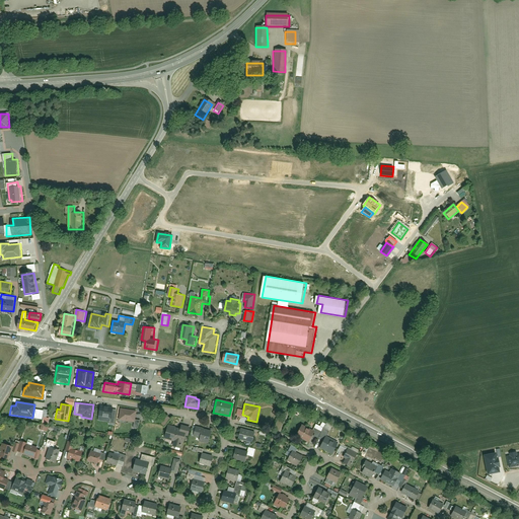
[(99,405),(97,416),(110,419),(113,409),(99,405)]
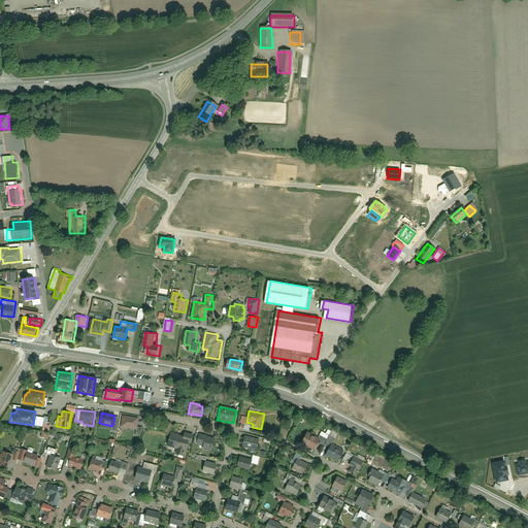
[(138,418),(122,415),(120,427),(136,430),(138,418)]
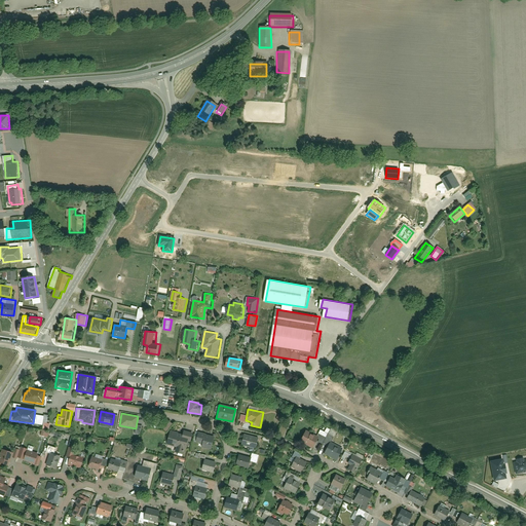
[(190,436),(170,430),(165,445),(187,450),(190,436)]
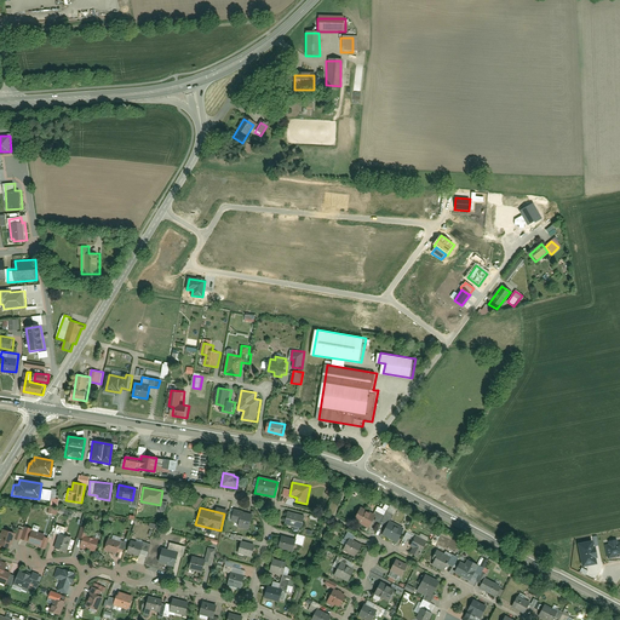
[(375,515),(360,507),(352,520),(369,528),(375,515)]
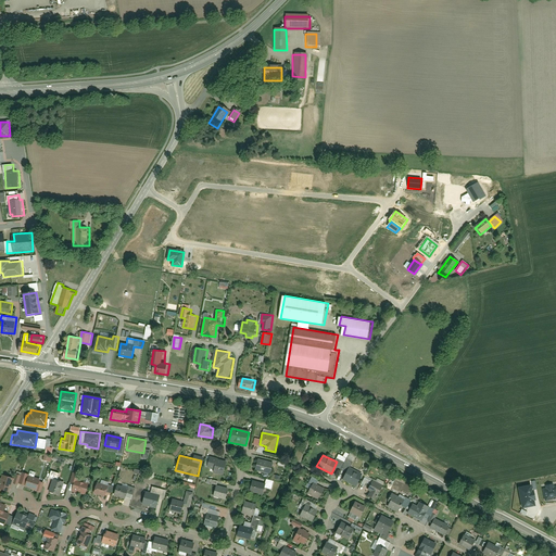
[(214,472),(223,475),(226,462),(209,457),(206,467),(214,469),(214,472)]
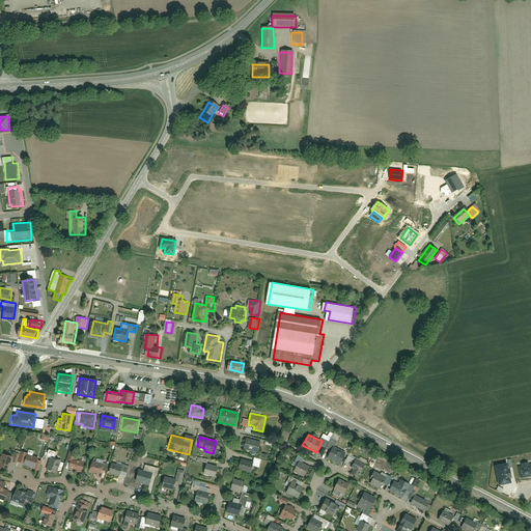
[(261,442),(246,439),(243,449),(258,452),(261,442)]
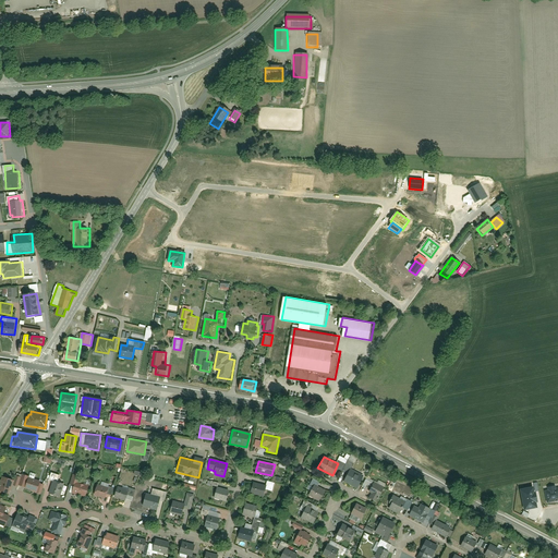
[(343,482),(358,488),(364,475),(351,469),(343,482)]
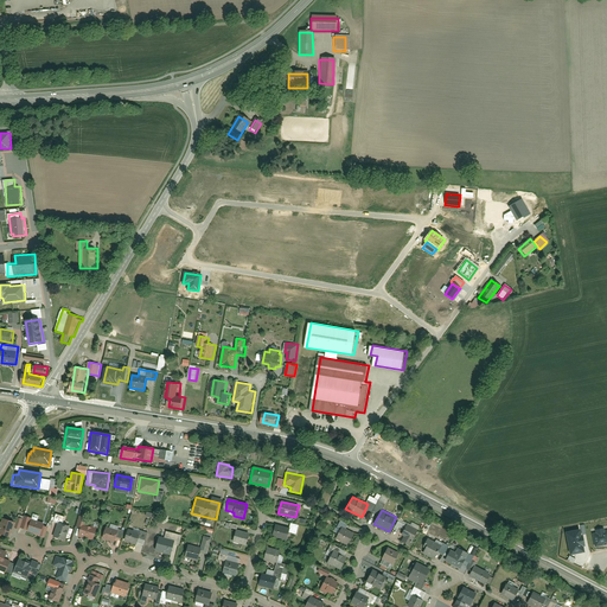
[(23,516),(19,529),(40,535),(45,523),(23,516)]
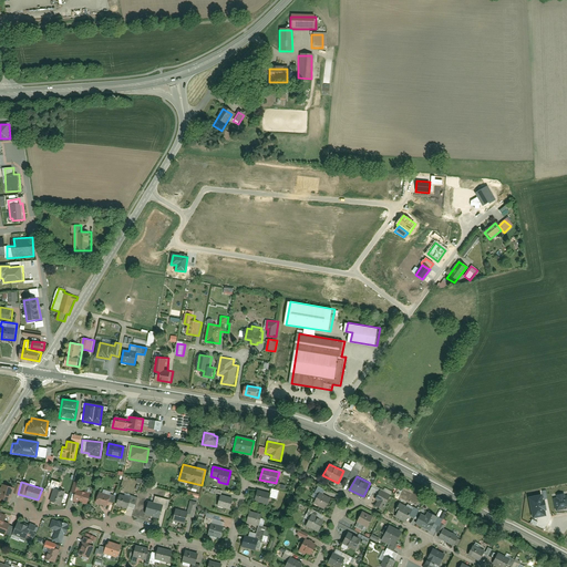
[(383,511),(393,491),(381,485),(374,500),(377,501),(373,506),(383,511)]
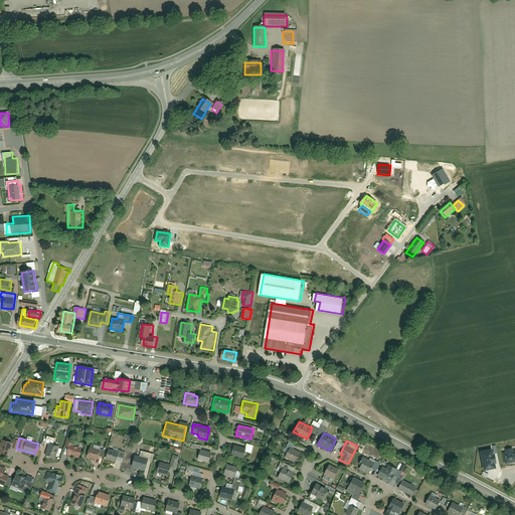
[(0,445),(0,455),(7,457),(11,445),(1,442),(0,445)]
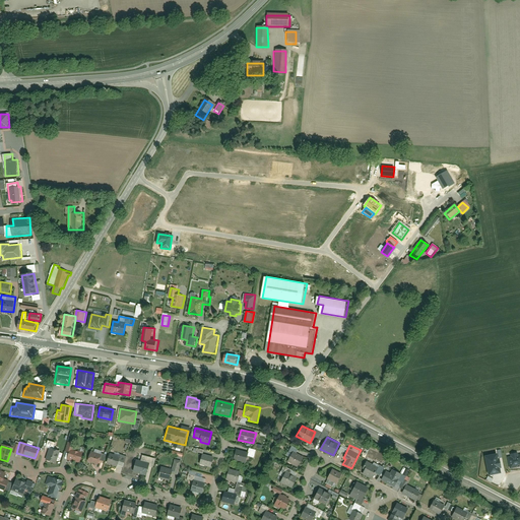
[(45,459),(57,463),(60,451),(49,448),(45,459)]
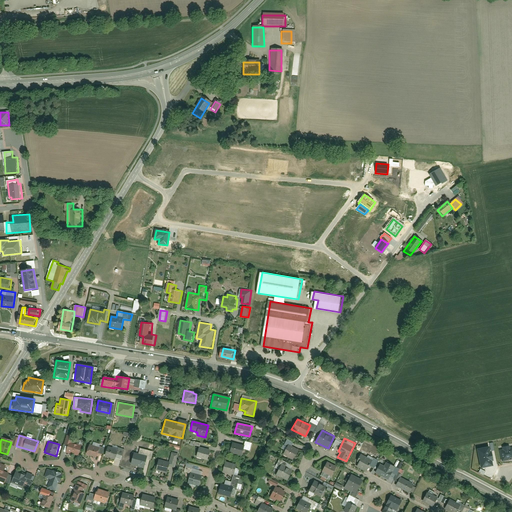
[(78,455),(81,445),(68,442),(65,452),(78,455)]
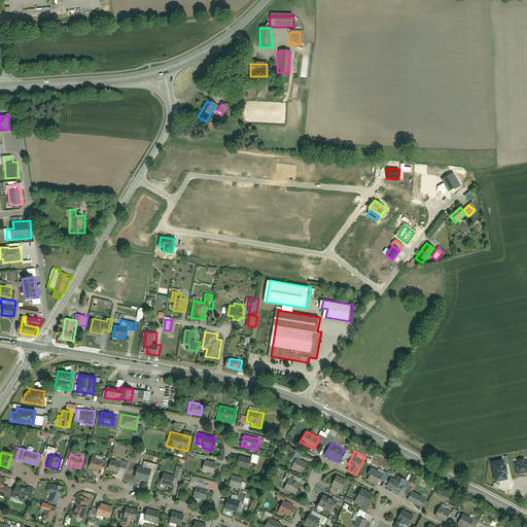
[(252,459),(238,456),(236,466),(250,469),(252,459)]
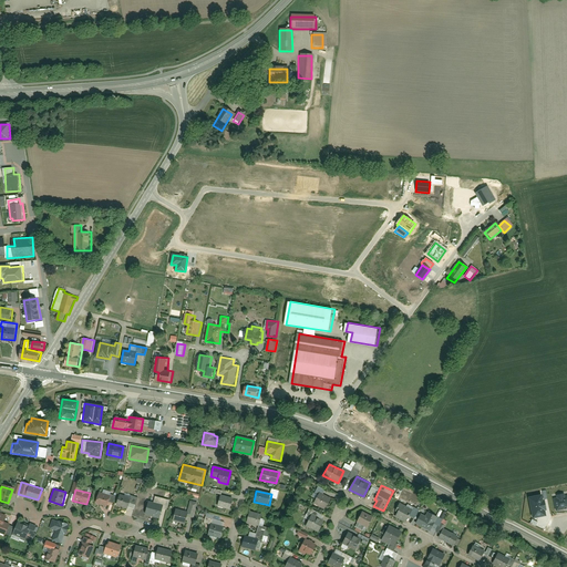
[(106,507),(110,495),(99,492),(95,503),(106,507)]
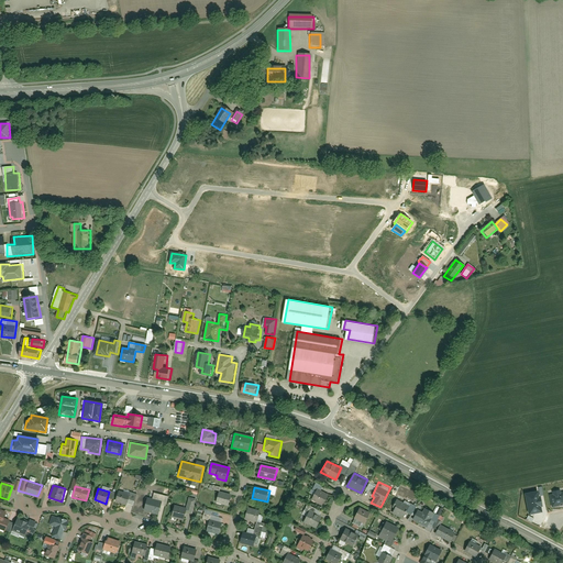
[(327,495),(317,489),(312,500),(322,505),(327,495)]
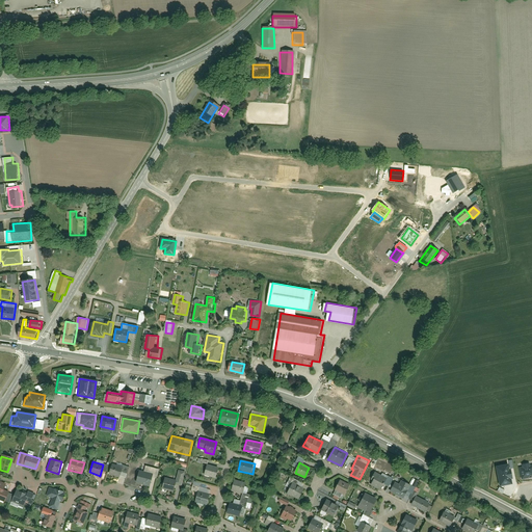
[(123,468),(111,463),(107,475),(118,479),(123,468)]
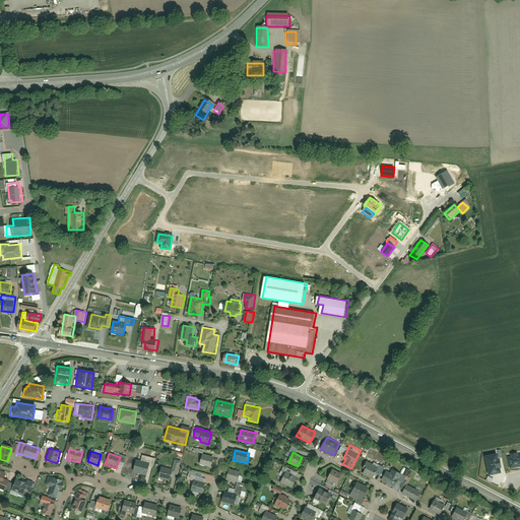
[(214,457),(201,454),(199,464),(211,467),(214,457)]
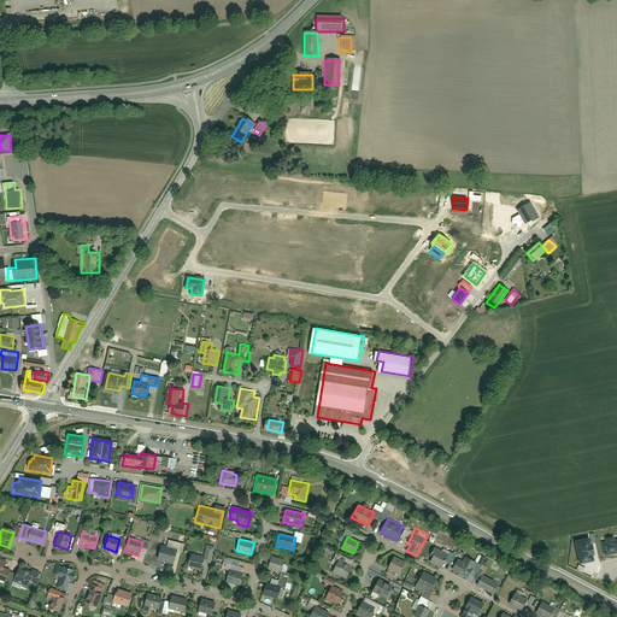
[(592,539),(575,542),(580,566),(595,564),(594,557),(595,557),(593,546),(592,539)]
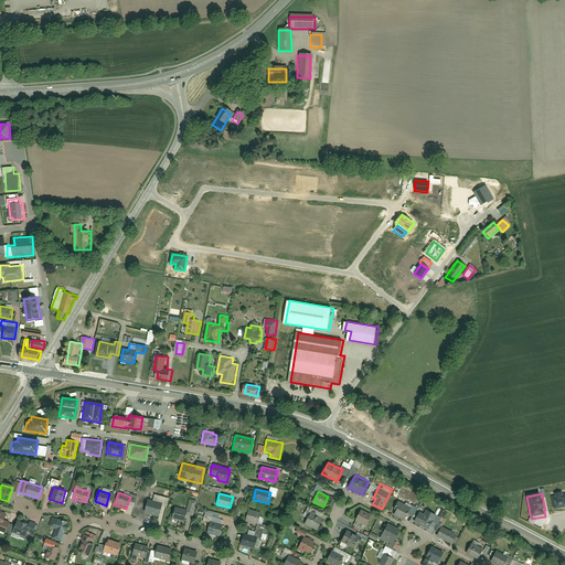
[(564,493),(555,494),(556,498),(552,499),(555,511),(564,509),(564,496),(564,497),(564,493)]
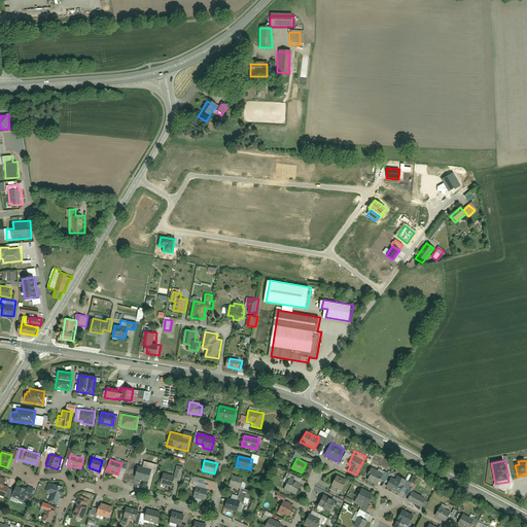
[(152,469),(136,465),(133,479),(148,483),(152,469)]
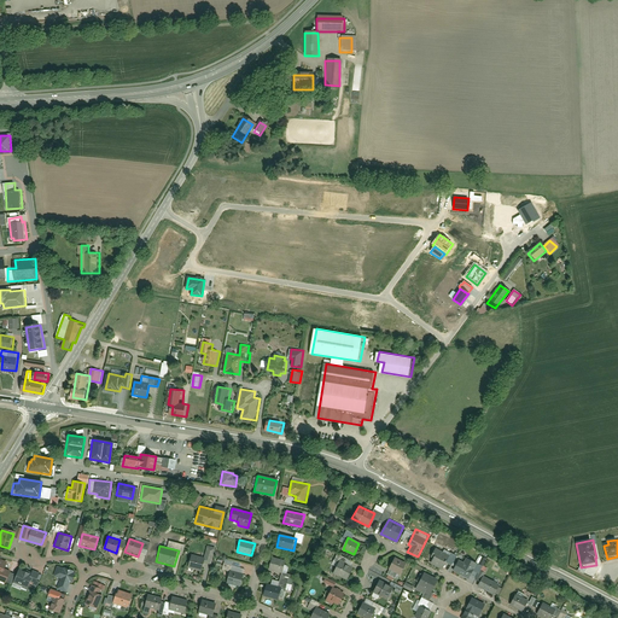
[(207,547),(203,564),(210,565),(215,549),(207,547)]
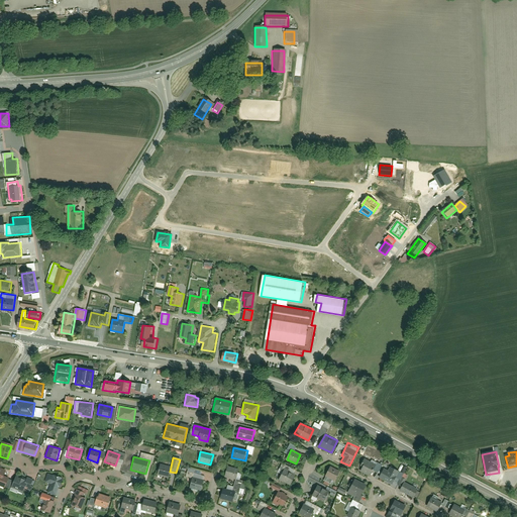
[(365,458),(358,470),(370,476),(376,463),(365,458)]
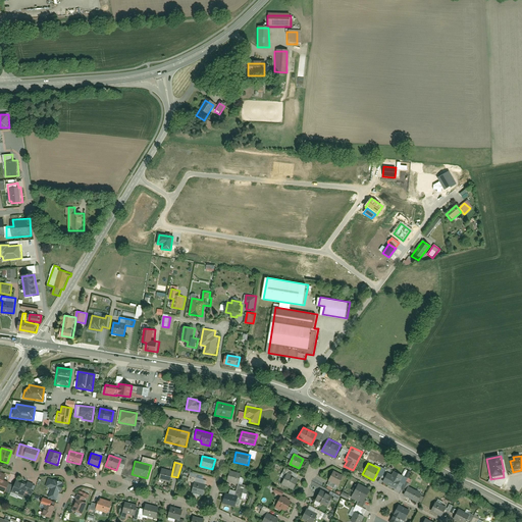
[(171,476),(172,471),(161,468),(158,479),(169,482),(171,476)]
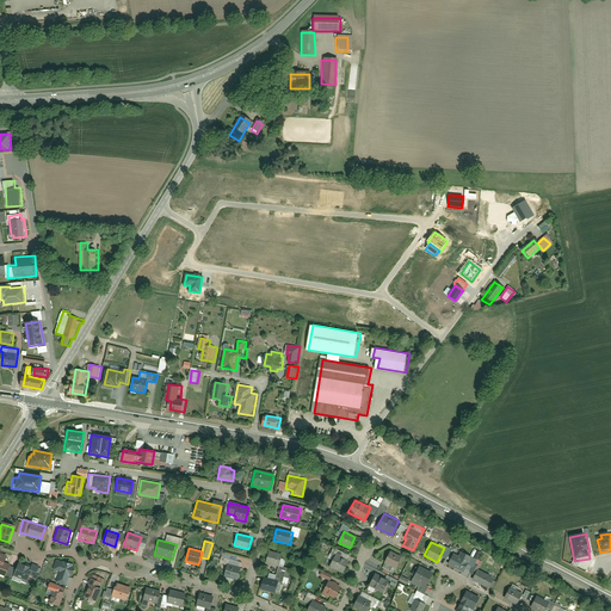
[(283,555),(267,550),(264,563),(279,567),(283,555)]
